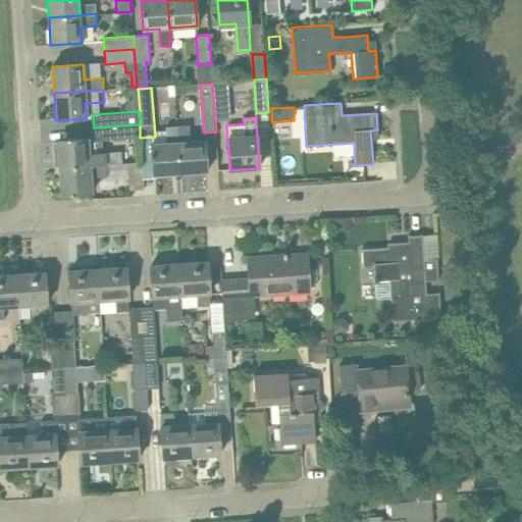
[(140,138),(140,124),(94,127),(96,142),(105,141),(140,138)]
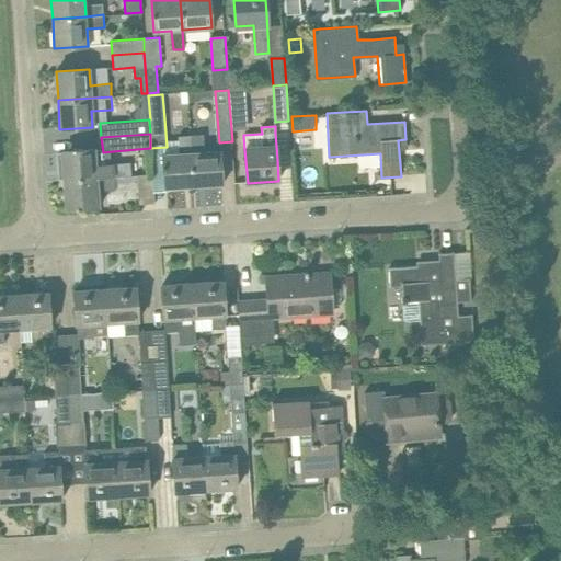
[(202,135),(190,136),(193,186),(222,184),(220,151),(203,152),(202,135)]
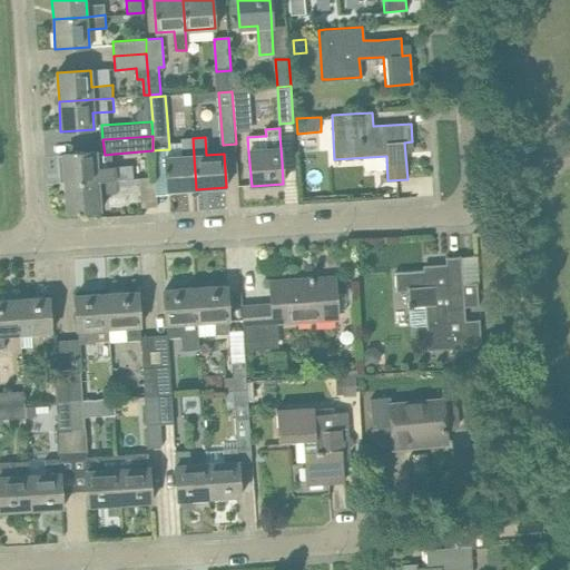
[(180,139),(182,156),(165,157),(167,192),(196,189),(193,138),(180,139)]
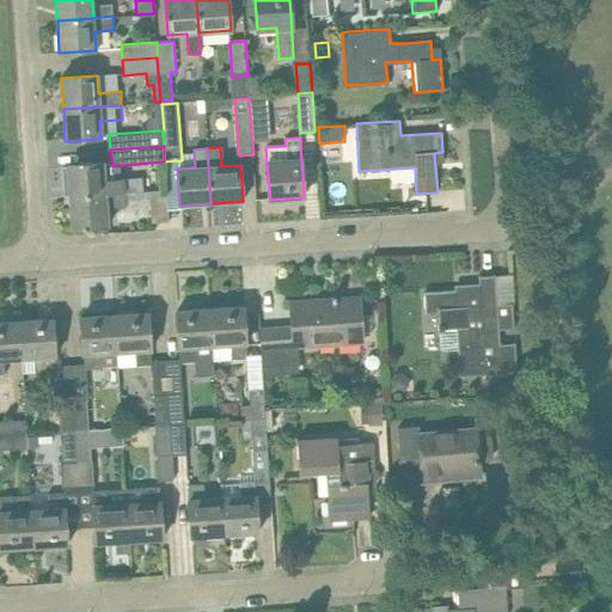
[(112,166),(104,166),(103,163),(83,164),(83,161),(79,161),(79,164),(67,165),(67,167),(62,169),(63,184),(68,183),(69,197),(126,193),(123,165),(112,166)]
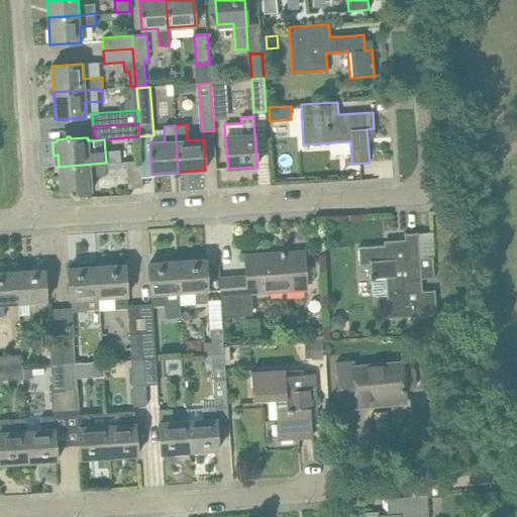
[(126,162),(126,169),(127,189),(142,188),(140,161),(126,162)]
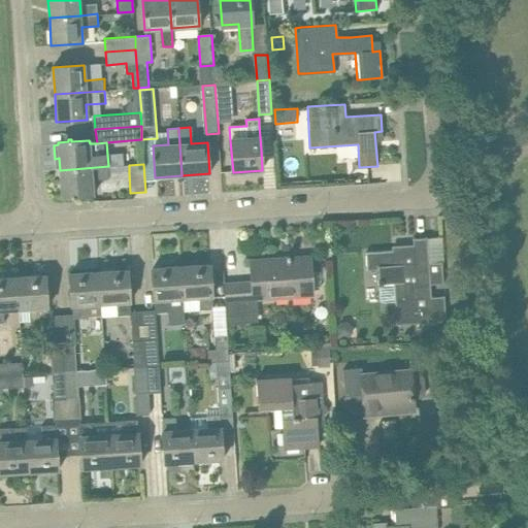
[(108,166),(60,170),(62,197),(72,196),(72,198),(76,198),(75,196),(93,195),(92,180),(109,178),(108,166)]
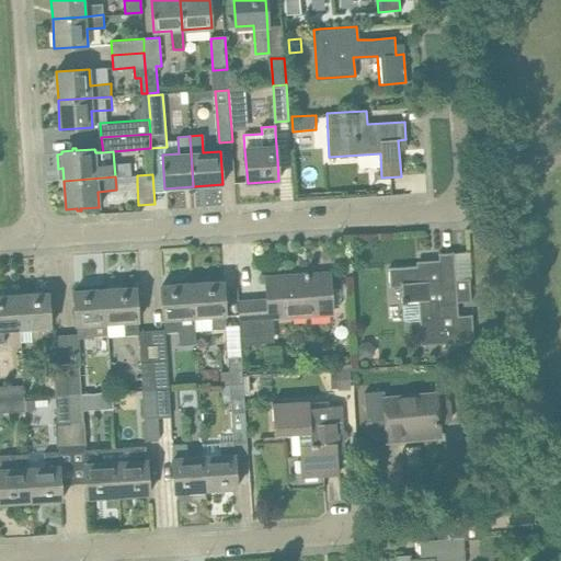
[(473,342),(470,294),(469,278),(456,279),(454,252),(438,253),(439,267),(426,267),(426,265),(388,268),(390,287),(400,287),(401,304),(418,302),(421,345),(473,342)]
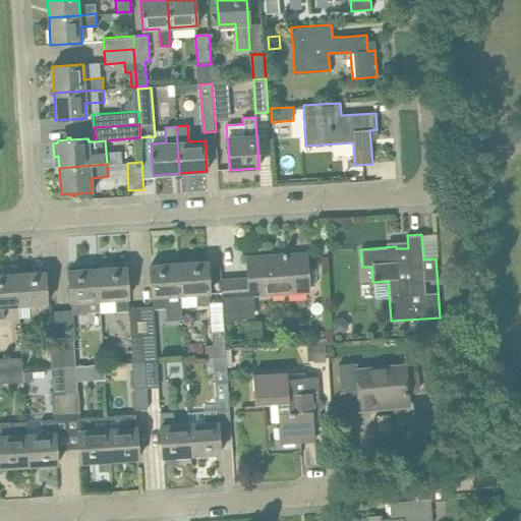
[(249,278),(221,280),(221,291),(222,302),(223,310),(252,308),(251,294),(307,290),(307,282),(316,281),(315,266),(305,267),(305,254),(286,255),(286,252),(283,252),(283,255),(247,258),(249,278)]
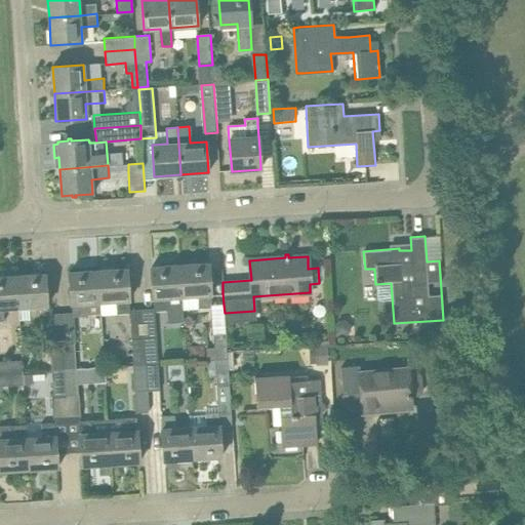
[(208,263),(179,265),(182,297),(196,296),(197,309),(211,308),(210,283),(208,263)]
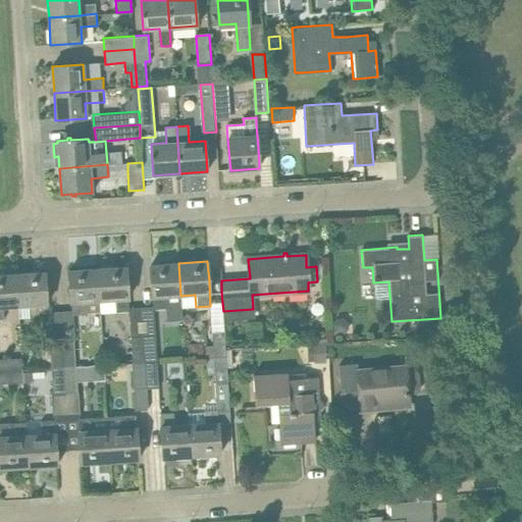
[(180,296),(178,263),(150,265),(152,285),(154,310),(166,309),(165,297),(180,296)]
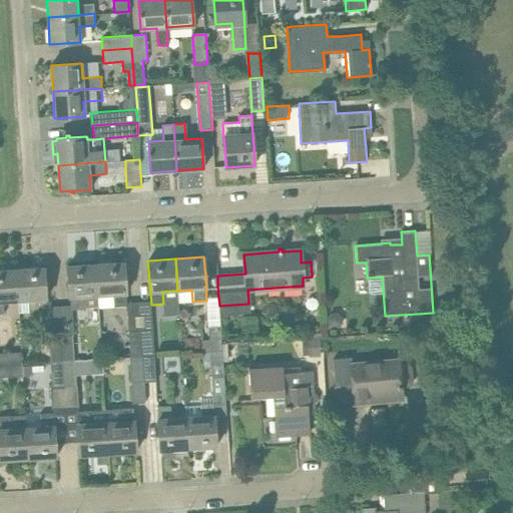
[(95,264),(97,297),(112,296),(113,307),(126,306),(125,282),(123,262),(95,264)]
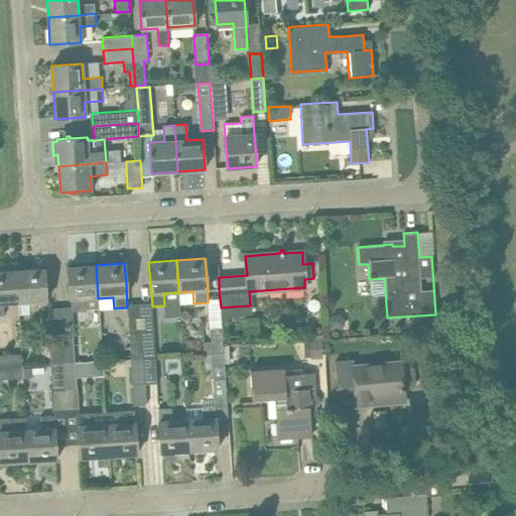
[(98,298),(96,265),(69,267),(70,287),(71,311),(85,310),(85,298),(98,298)]
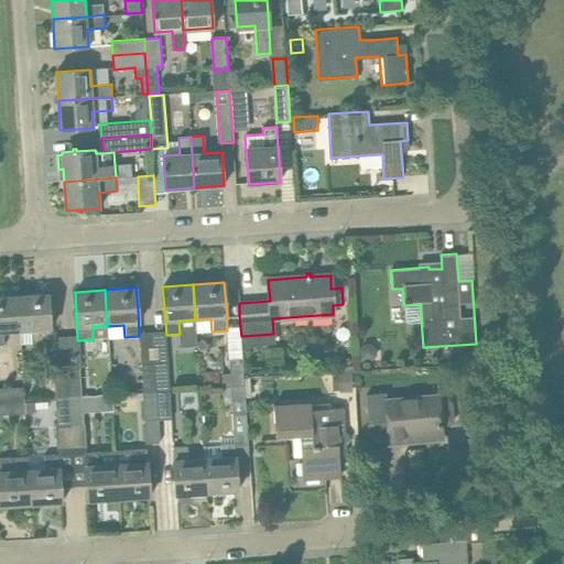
[(49,294),(17,296),(19,332),(36,331),(38,343),(51,343),(49,294)]
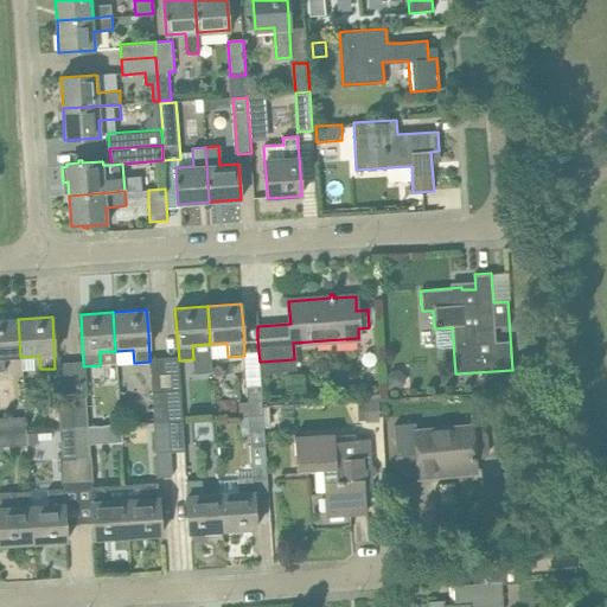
[(20,357),(18,319),(0,319),(0,371),(2,372),(2,358),(20,357)]
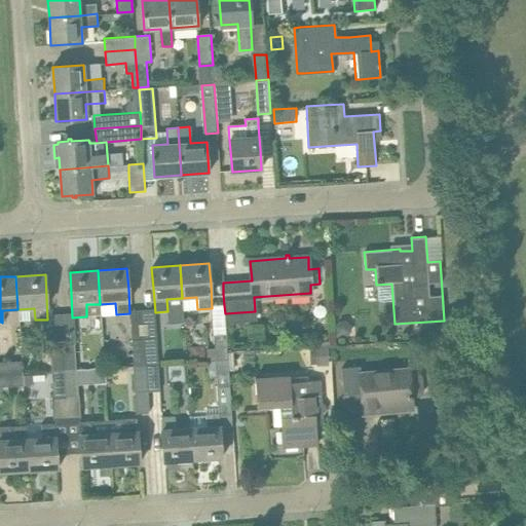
[(339,323),(335,327),(335,333),(336,337),(340,337),(345,336),(349,332),(349,327),(345,323),(339,323)]
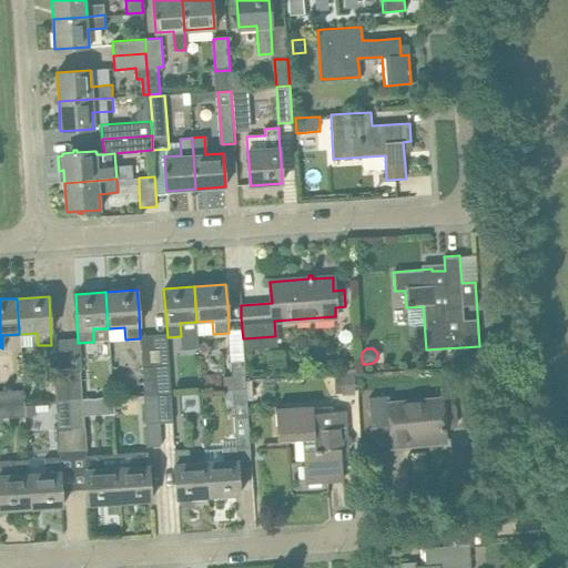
[(479,354),(469,355),(469,366),(480,365),(479,354)]
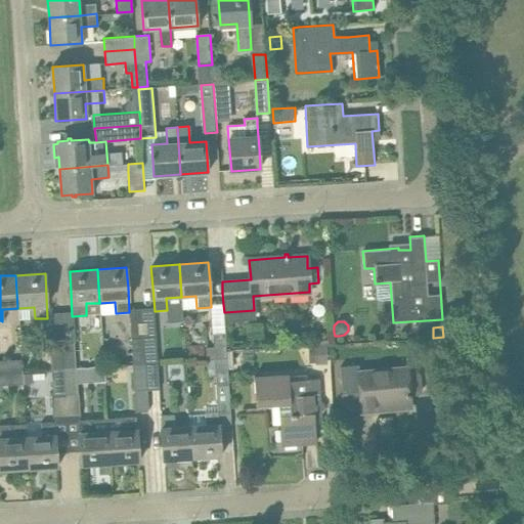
[(215,347),(207,347),(208,359),(215,359),(226,359),(225,350),(225,334),(214,335),(215,347)]
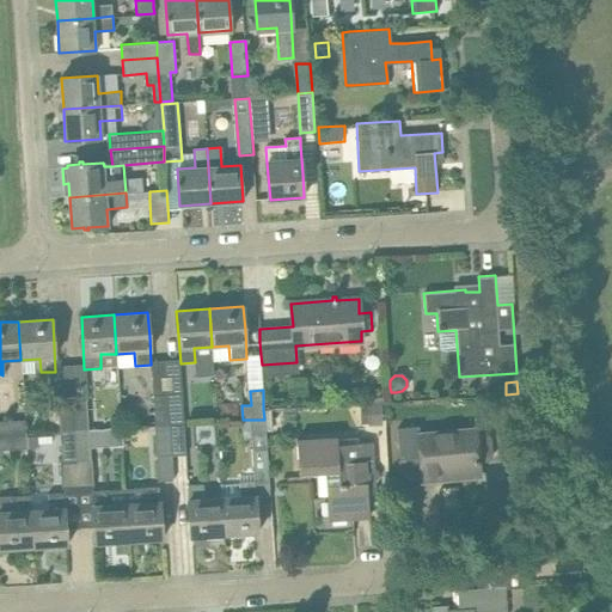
[(169,424),(187,423),(184,393),(167,395),(169,424)]
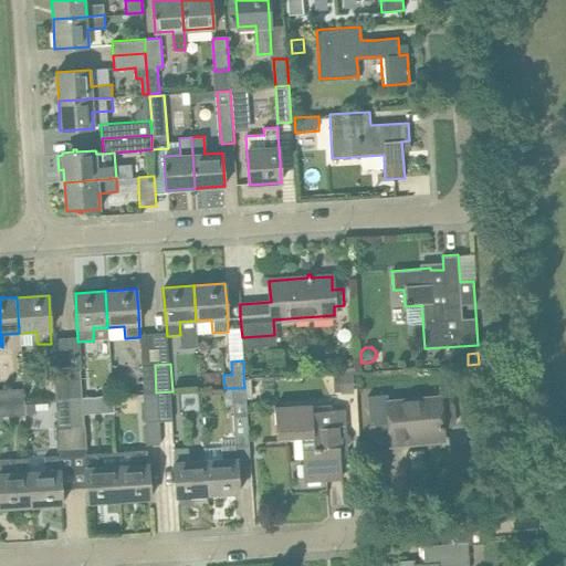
[(156,392),(155,365),(145,366),(147,394),(156,392)]
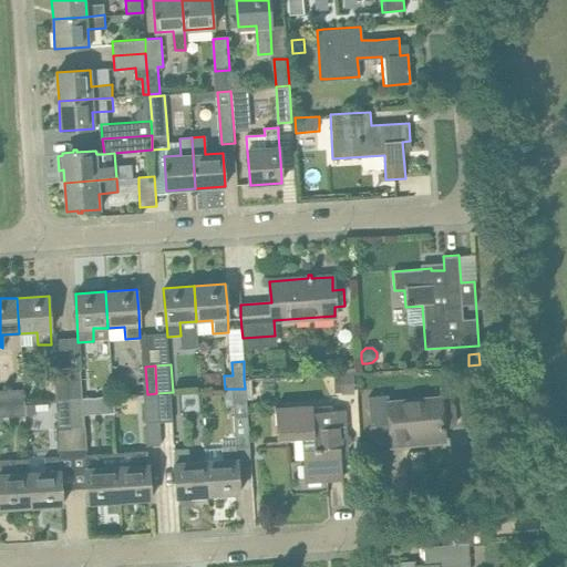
[(69,399),(66,371),(55,372),(58,400),(69,399)]
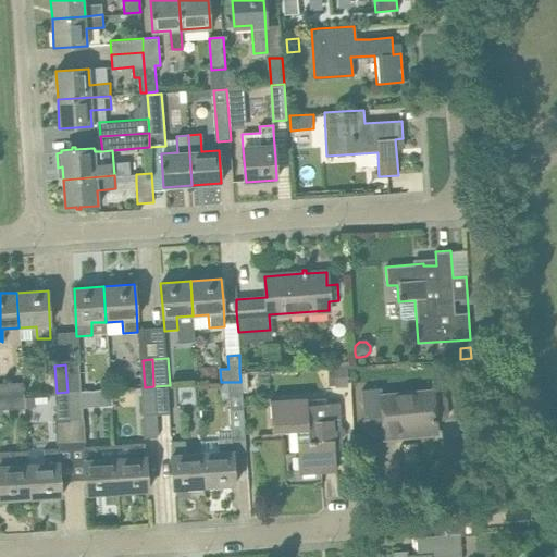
[(67,392),(82,391),(81,364),(65,364),(67,392)]
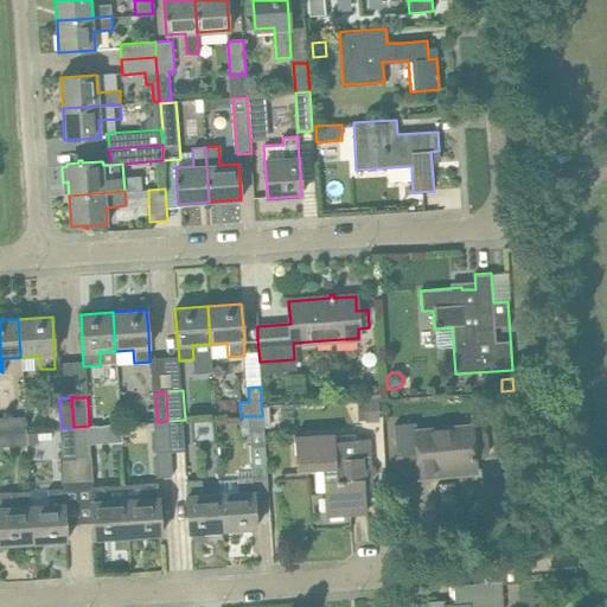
[(377,401),(366,401),(368,417),(368,420),(378,420),(377,401)]
